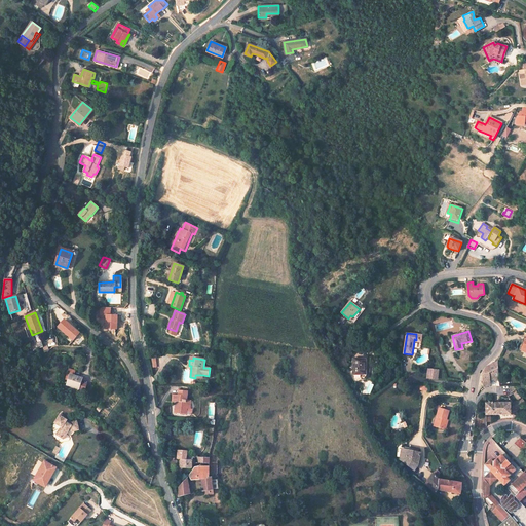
[(365,360),(353,359),(353,374),(365,374),(365,360)]
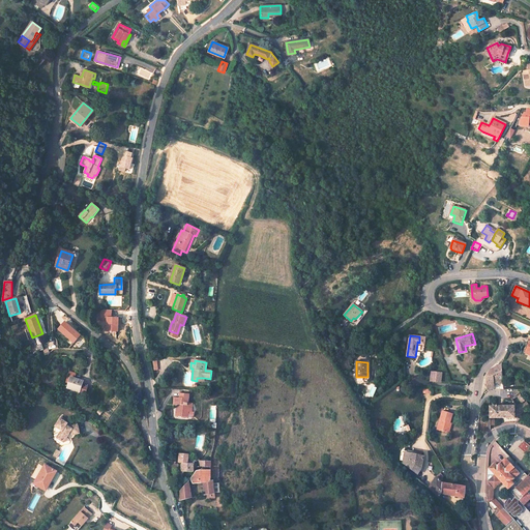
[(501,364),(490,370),(486,378),(487,390),(494,388),(494,382),(497,382),(497,384),(503,383),(501,364)]
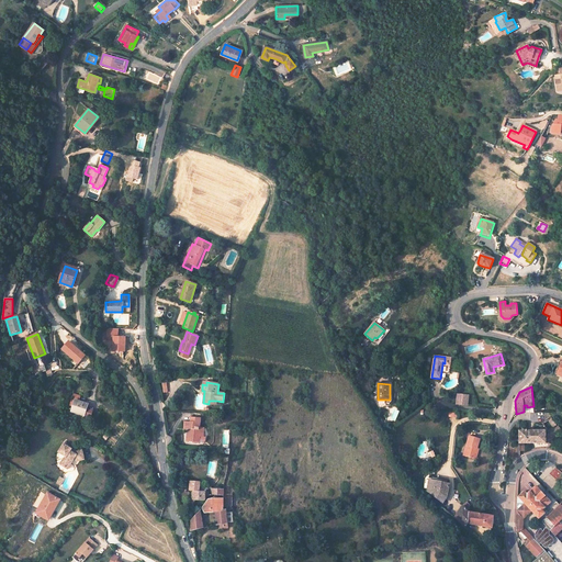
[(71,411),(83,415),(90,417),(93,409),(87,407),(87,404),(78,401),(75,401),(74,405),(71,411)]
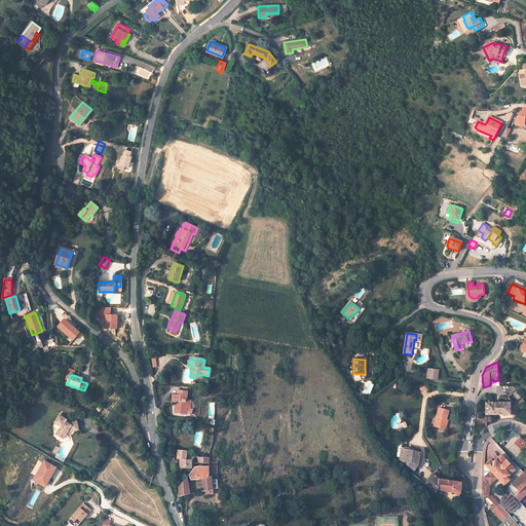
[(178,395),(173,395),(173,402),(177,402),(179,402),(179,405),(177,405),(176,405),(175,413),(185,414),(186,409),(189,410),(190,401),(186,400),(187,391),(179,390),(178,395)]
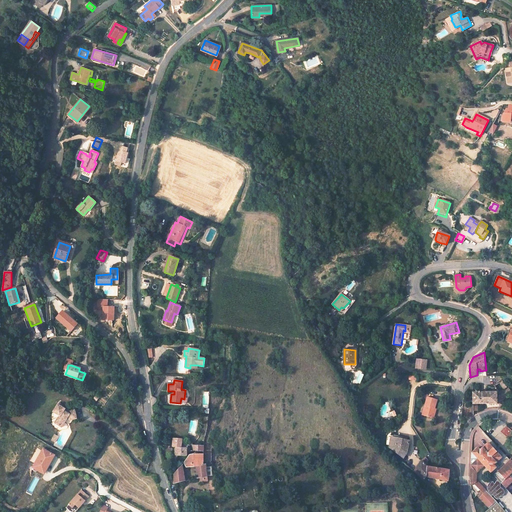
[(504,389),(499,392),(499,396),(499,399),(510,395),(505,390),(504,389)]
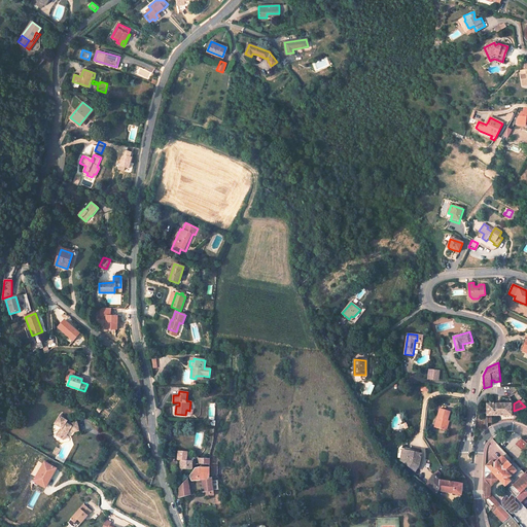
[(511,403),(487,405),(487,422),(492,422),(491,415),(511,415),(511,414),(511,408),(511,403)]
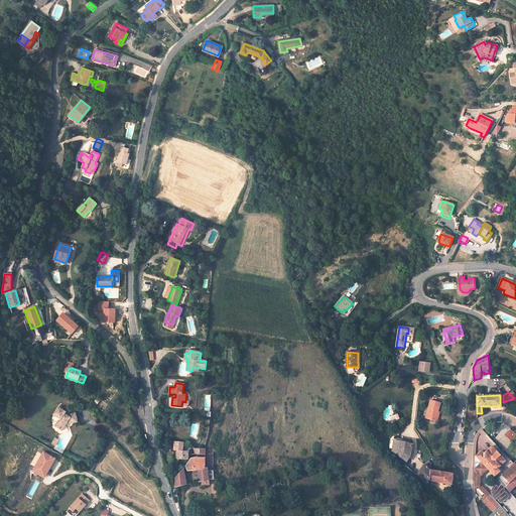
[(440,402),(430,400),(425,418),(435,421),(438,411),(440,402)]
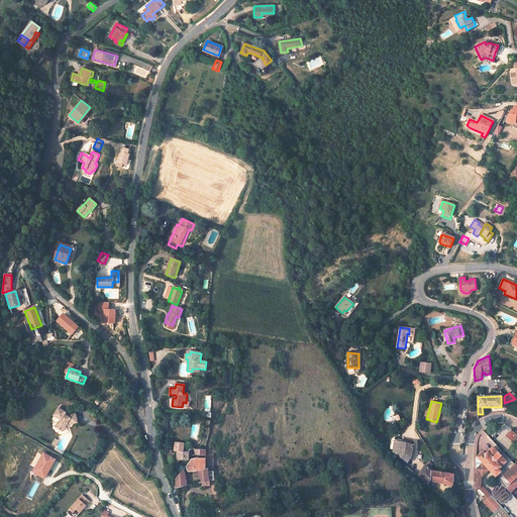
[(66,415),(63,413),(64,411),(58,407),(53,415),(60,420),(59,423),(58,422),(55,427),(56,428),(61,431),(67,422),(68,420),(76,420),(75,414),(68,414),(67,415),(66,415)]
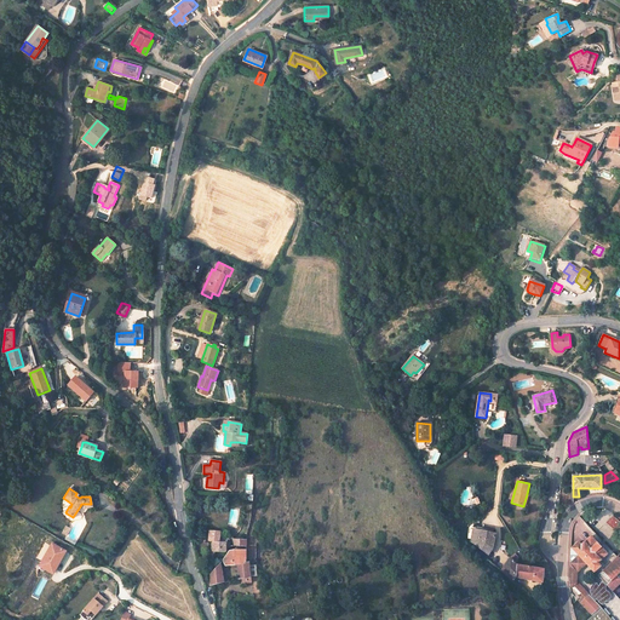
[(615,530),(619,524),(619,521),(613,515),(606,523),(615,530)]
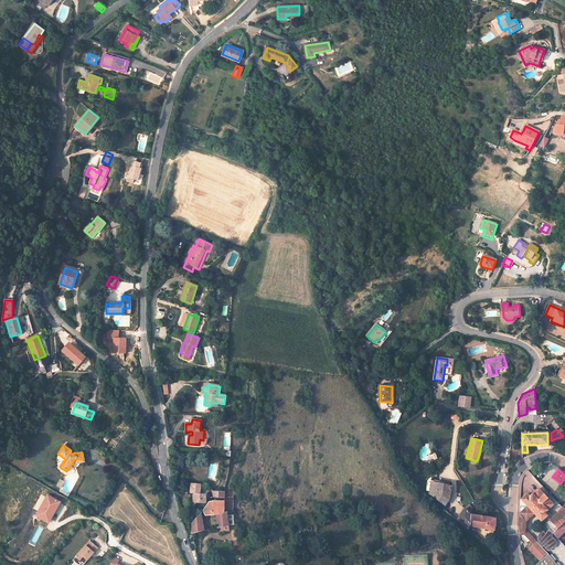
[(434,483),(432,482),(429,493),(445,505),(449,500),(451,487),(449,486),(434,483)]
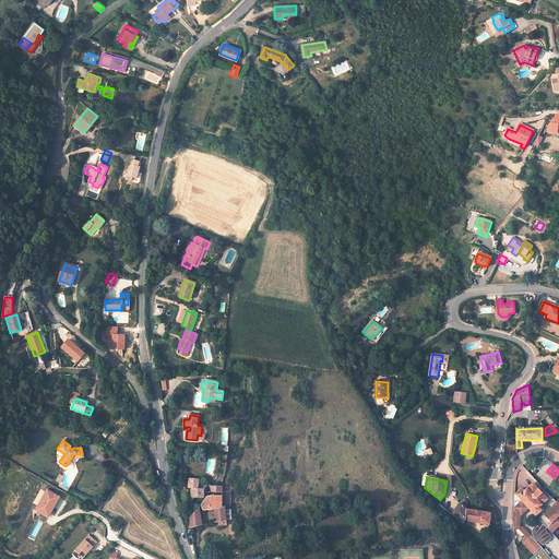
[(199,479),(189,478),(188,488),(192,488),(198,489),(199,479)]
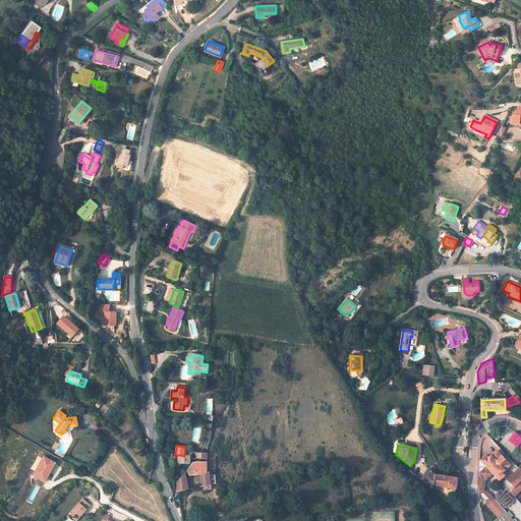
[(486,456),(479,461),(479,470),(478,477),(477,485),(478,493),(481,493),(480,494),(478,495),(479,498),(498,516),(505,510),(507,508),(505,506),(500,501),(498,503),(495,499),(493,497),(488,501),(487,499),(491,496),(484,488),(485,481),(493,474),(499,480),(505,475),(502,473),(512,464),(506,458),(505,459),(502,457),(504,456),(498,450),(488,458),(486,456)]
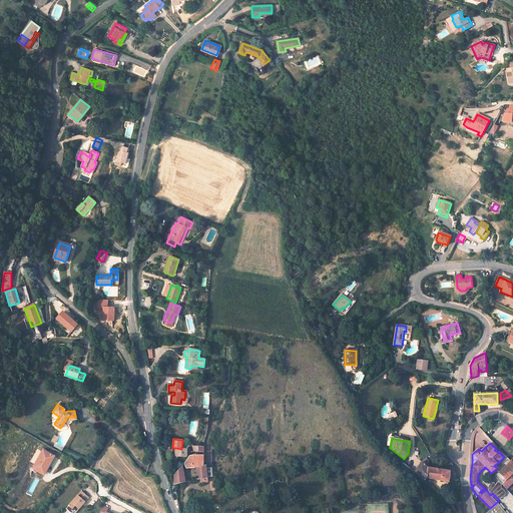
[(181,449),(176,448),(175,456),(186,457),(187,449),(181,449)]
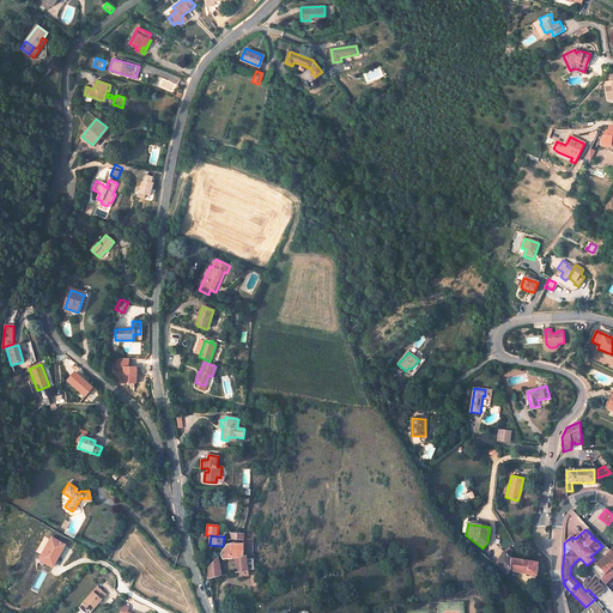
[(53,566),(65,545),(53,538),(41,559),(53,566)]
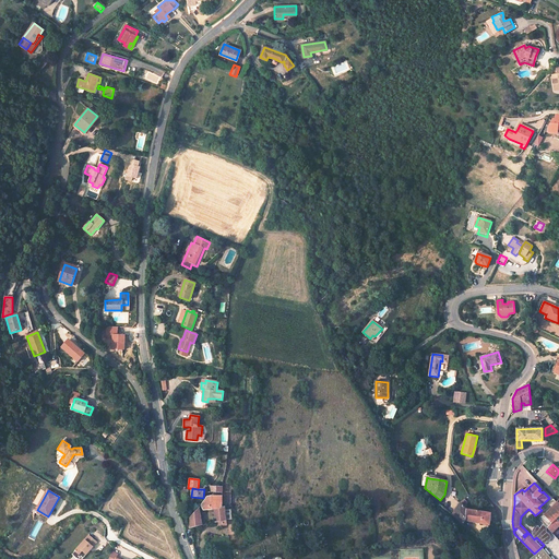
[(222,496),(206,497),(202,502),(203,510),(214,509),(215,522),(217,522),(217,526),(226,526),(225,521),(225,508),(222,508),(222,496)]
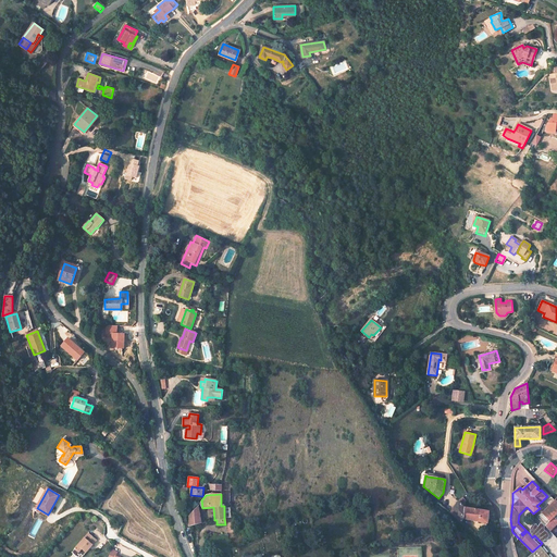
[(466,500),(462,497),(459,502),(450,512),(461,521),(463,518),(465,508),(466,502),(466,500)]
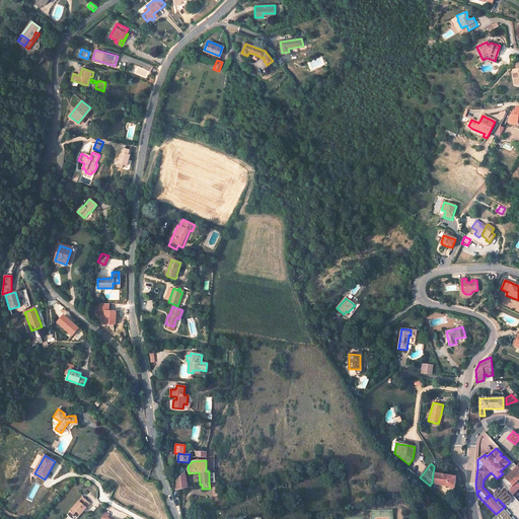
[(518,464),(500,482),(508,490),(513,495),(515,498),(518,494),(518,493),(516,491),(518,488),(518,464)]
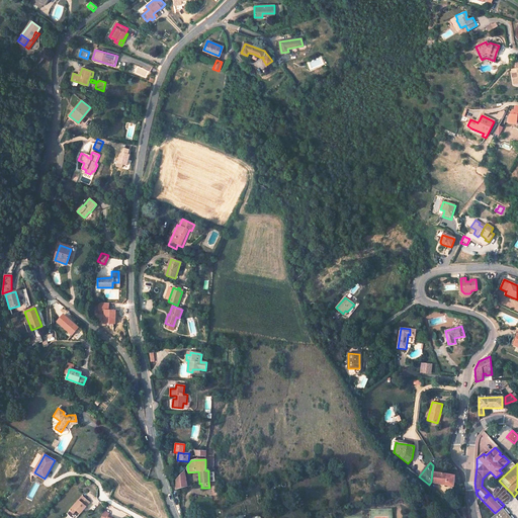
[(183,470),(176,480),(176,485),(186,482),(183,470)]
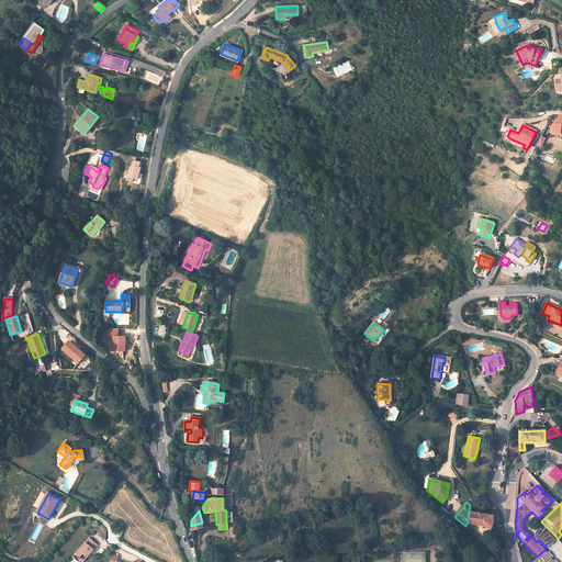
[(493,516),(469,513),(468,523),(492,528),(493,516)]
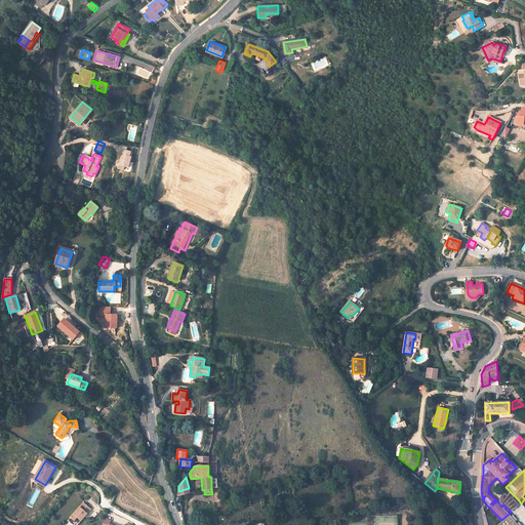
[(514,495),(503,505),(509,510),(519,500),(514,495)]
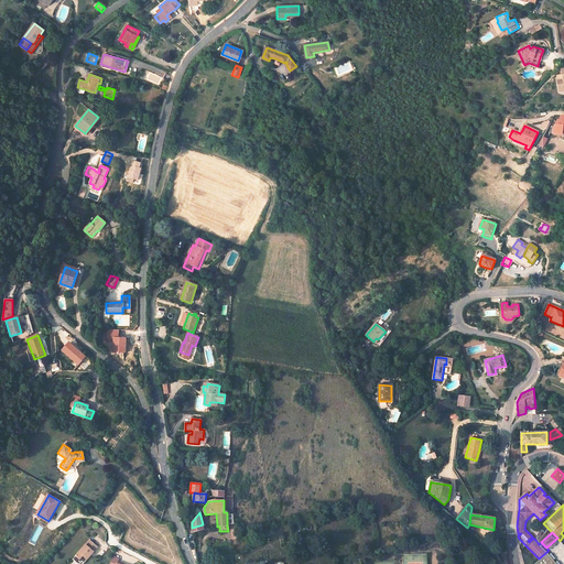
[(89,540),(73,559),(78,563),(85,557),(87,559),(98,546),(89,540)]
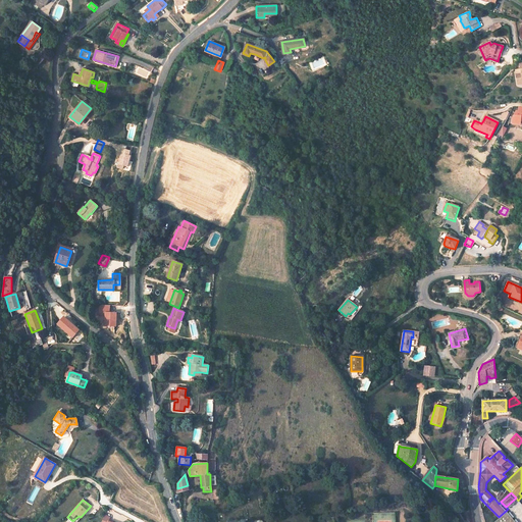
[(499,517),(496,520),(497,521),(515,521),(506,511),(499,517)]
